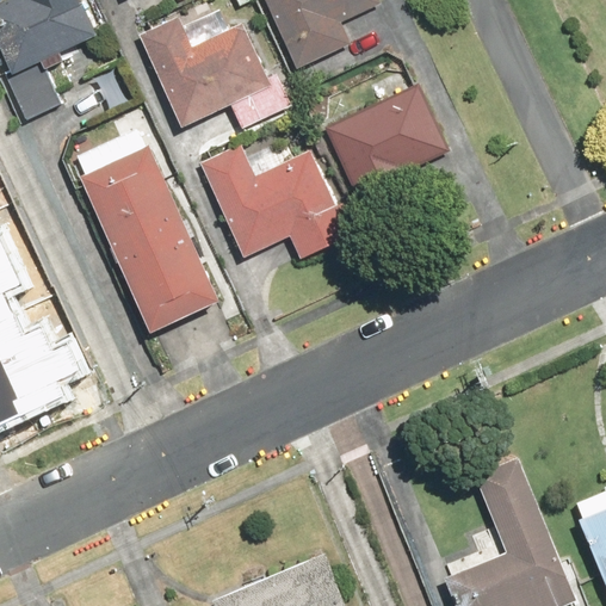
[(0,0),(0,74),(23,122),(68,100),(53,67),(113,38),(94,0),(0,0)]
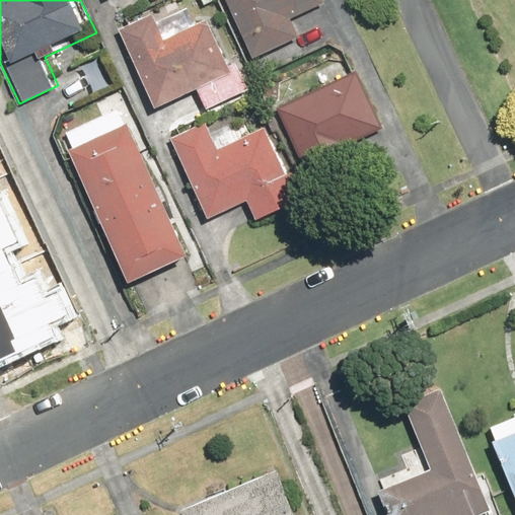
[(334,0),(235,0),(262,57),(300,39),(291,19),(334,0)]
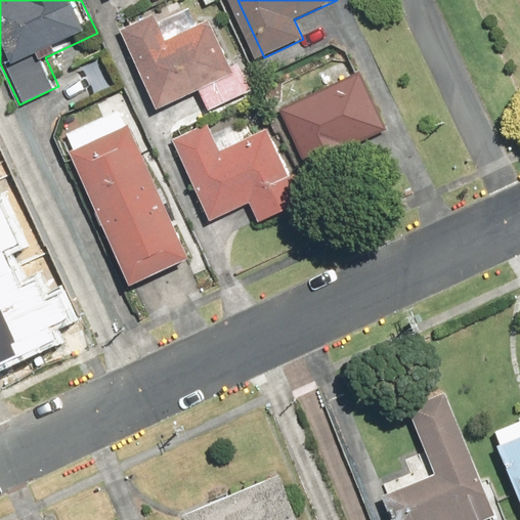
[(160,14),(120,32),(156,112),(200,91),(208,109),(252,89),(240,62),(228,68),(208,23),(171,40),(160,14)]
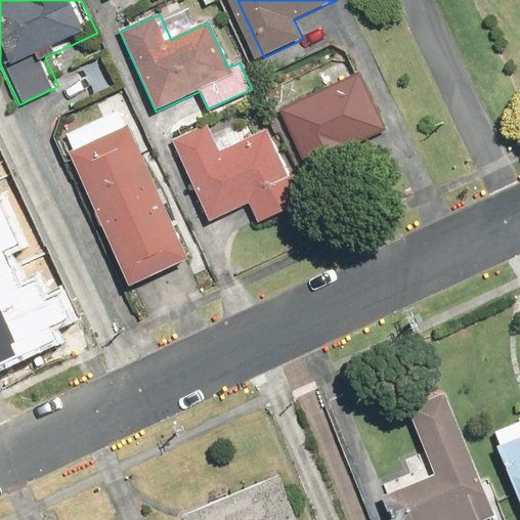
[(361,75),(279,113),(308,173),(390,135),(361,75)]
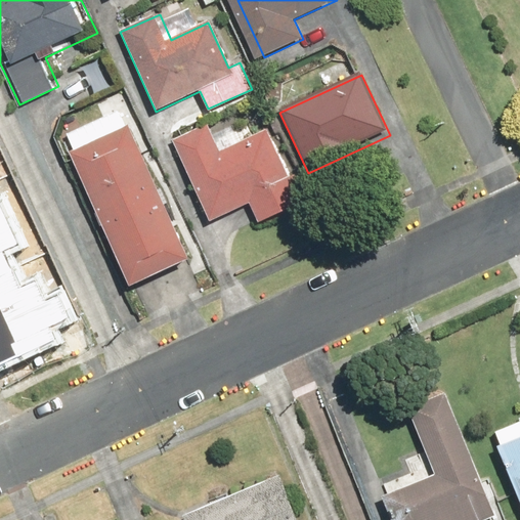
[(81,145),(68,152),(126,289),(188,263),(123,110),(75,130),(81,145)]
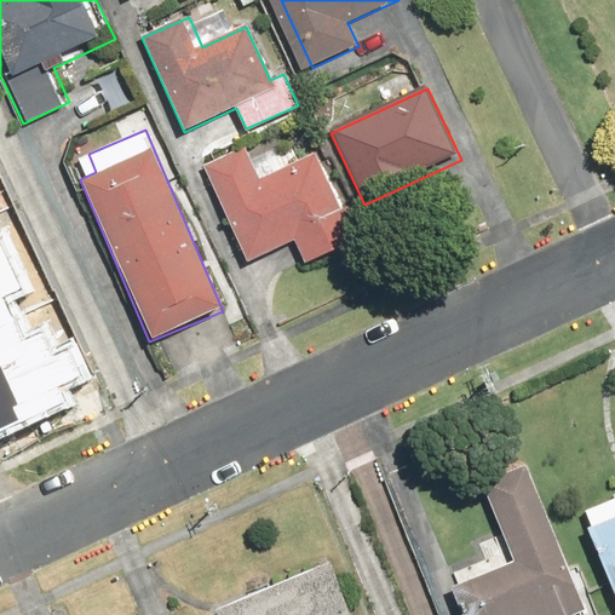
[(249,142),(201,164),(246,265),(294,245),(304,266),(344,249),(334,226),(351,219),(321,150),(264,174),(249,142)]
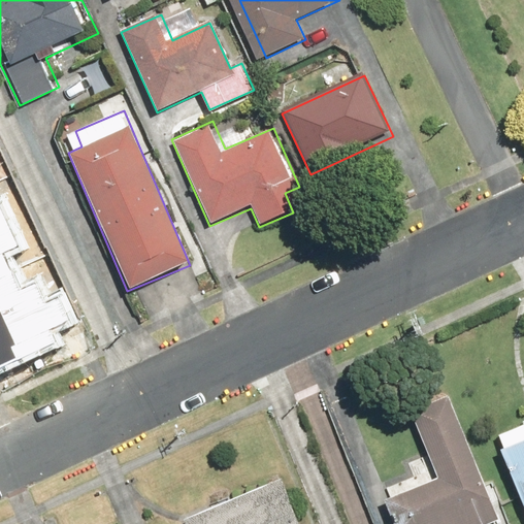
[(0,273),(15,266),(9,252),(27,243),(7,200),(0,203),(0,273)]
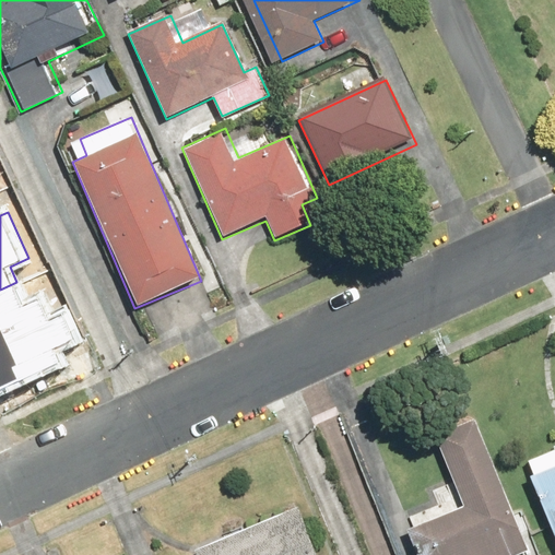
[(0,380),(1,382),(62,356),(58,345),(75,338),(63,311),(50,317),(40,295),(26,302),(16,282),(0,290),(0,380)]
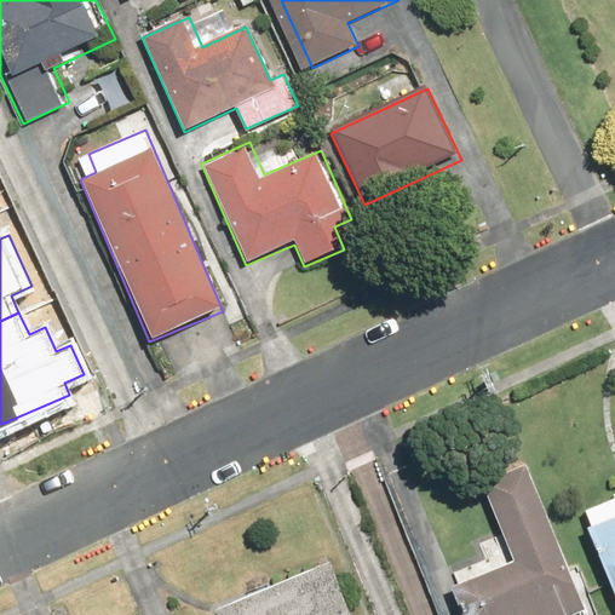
[(582,614),(584,614),(527,465),(483,481),(515,563),(447,587),(457,614),(582,614)]
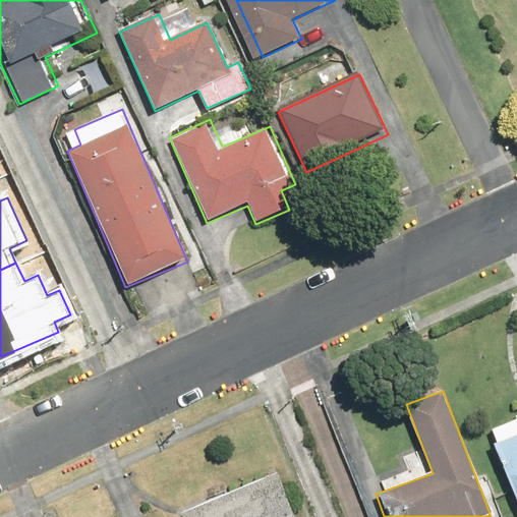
[(516,416),(491,426),(516,497),(516,416)]
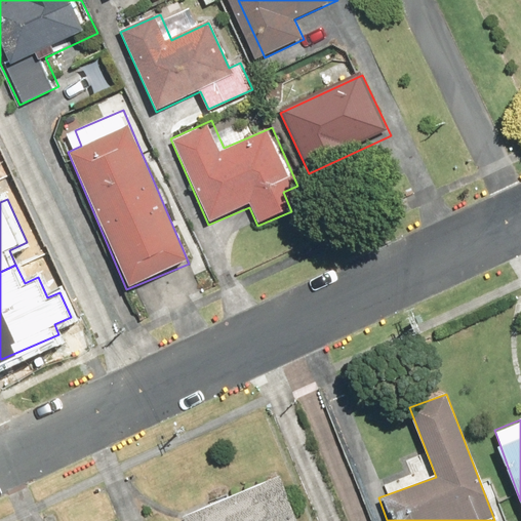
[(124,520),(122,520),(305,520),(285,472),(179,516),(182,520),(124,520)]
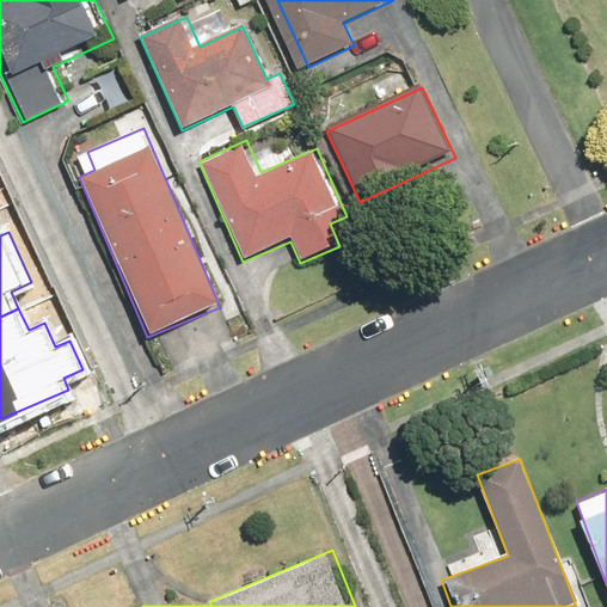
All buildings are outlined.
